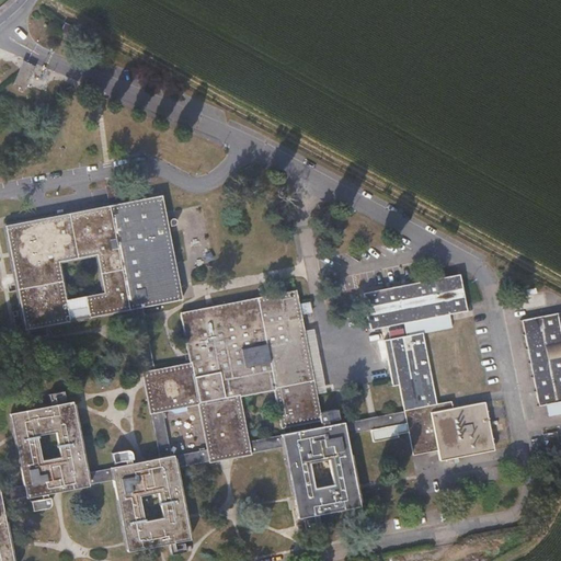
[(24,61),(12,84),(25,91),(37,68),(24,61)]
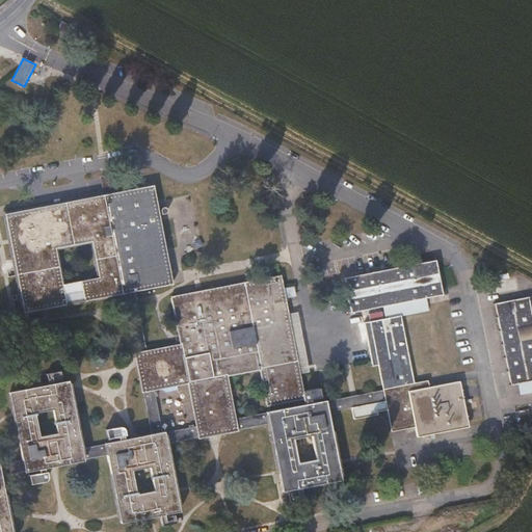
[(136,187),(133,168),(118,173),(123,190),(136,187)]
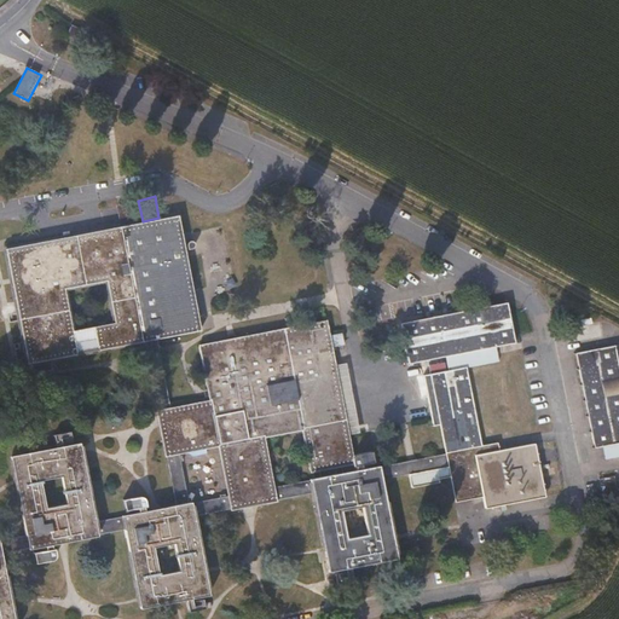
[(203,329),(187,262),(177,214),(158,218),(143,221),(97,232),(4,250),(29,366),(151,340),(203,329)]
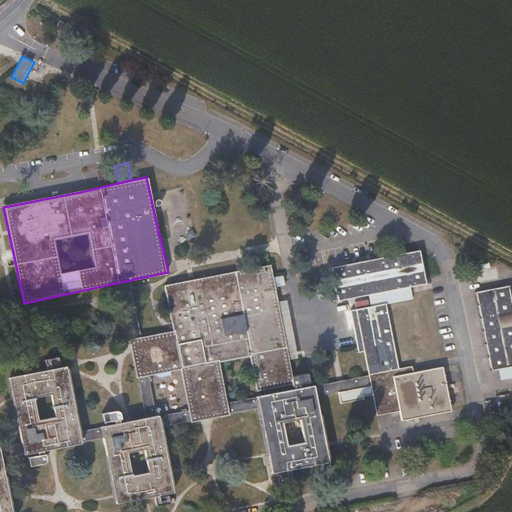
[(429,283),(420,247),(334,266),(342,302),(357,298),(411,287),(429,283)]
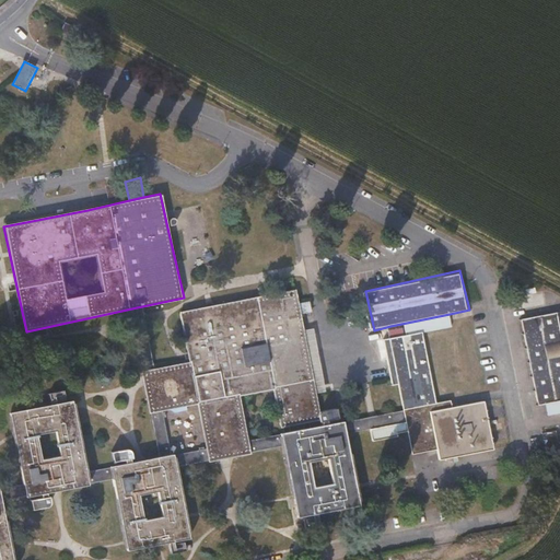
[(319,405),(310,359),(294,288),(181,314),(188,351),(137,362),(147,406),(198,394),(211,452),(252,443),(238,386),(268,380),(277,415),(319,405)]
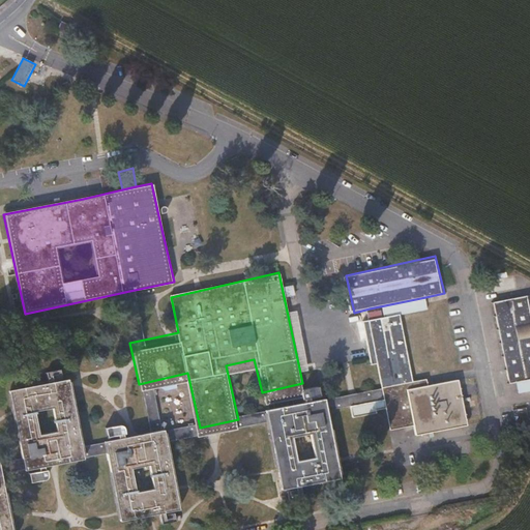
[(293,286),(284,287),(285,297),(295,296),(293,286)]
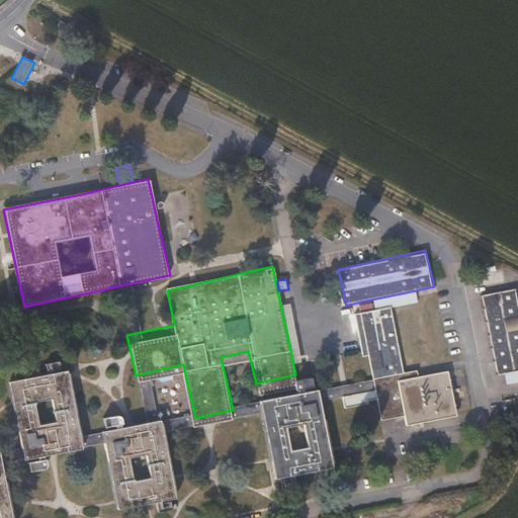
[(517,369),(517,287),(480,295),(498,374),(517,369)]
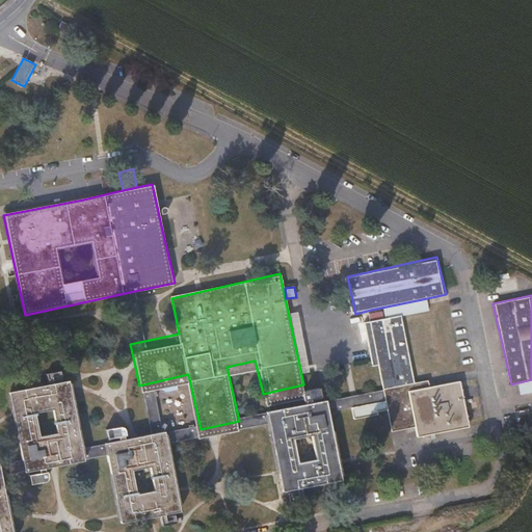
[(402,318),(430,312),(427,298),(371,310),(374,323),(402,318)]
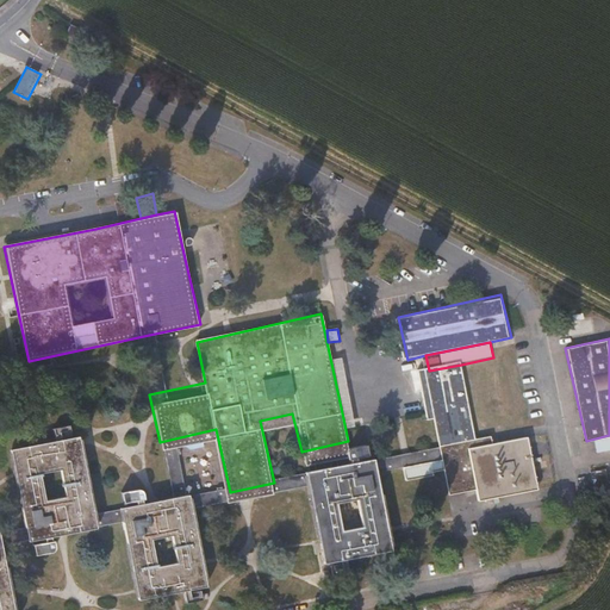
[(541,487),(528,433),(496,440),(495,431),(479,435),(461,365),(429,371),(458,497),(487,491),(489,499),(541,487)]
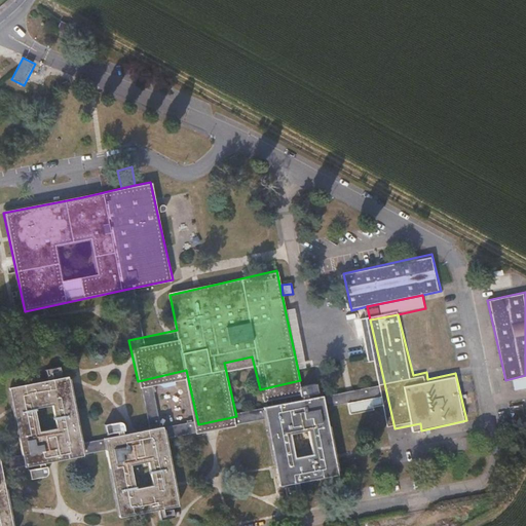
[(9,380),(27,458),(35,457),(49,454),(83,446),(66,367),(9,380)]
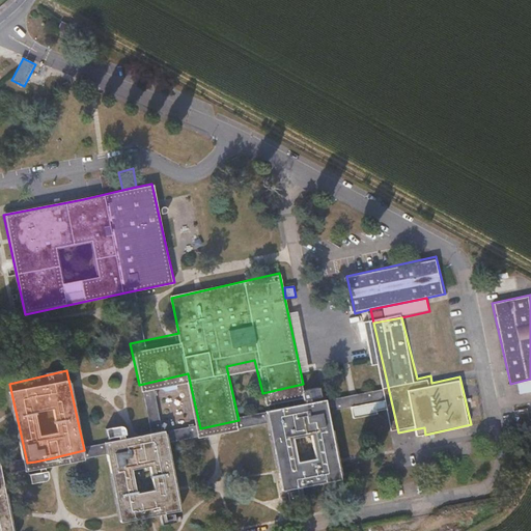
[(340,466),(323,388),(264,401),(282,479),(340,466)]
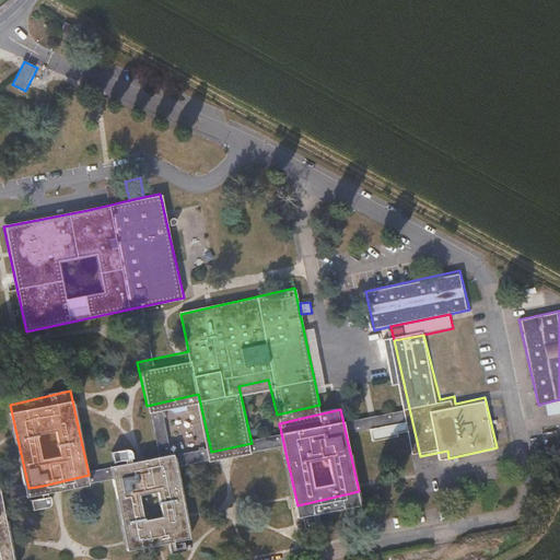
[(111,458),(129,541),(168,533),(184,529),(191,527),(173,444),(111,458)]
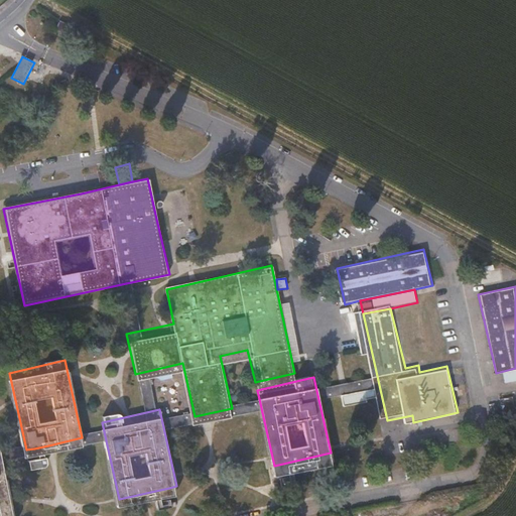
[(0,515),(15,515),(0,444),(0,443),(0,515)]
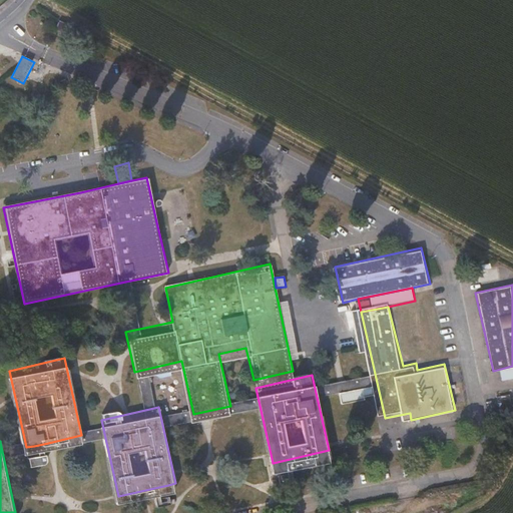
[(49,452),(48,443),(34,446),(37,455),(49,452)]
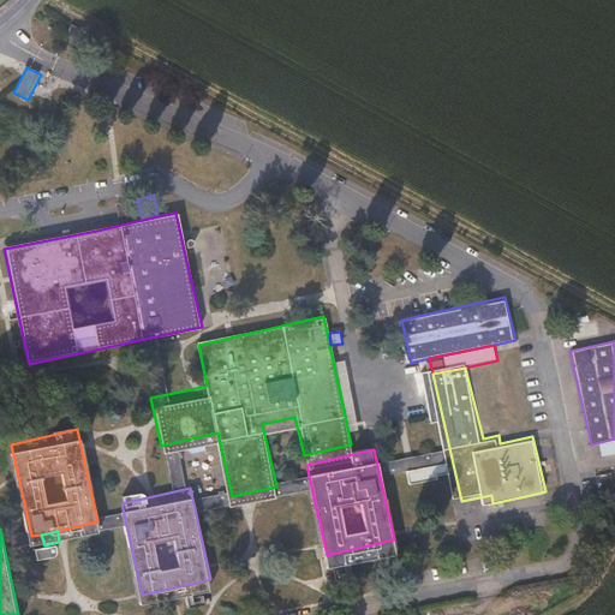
[(204,595),(202,581),(185,585),(189,598),(204,595)]
